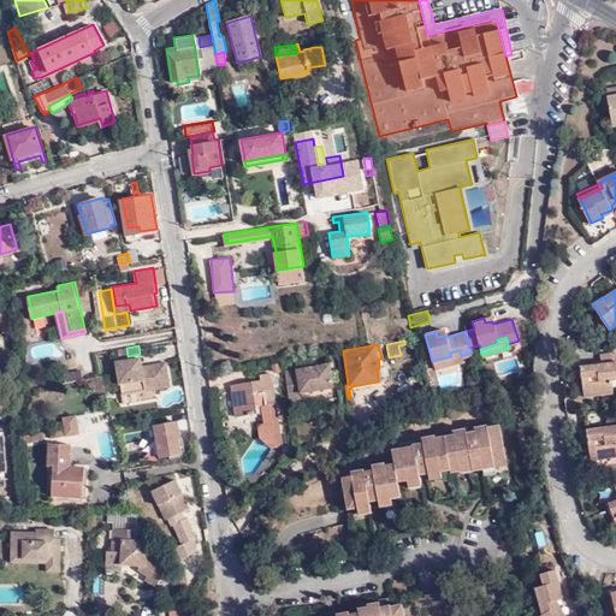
[(462,361),(461,356),(460,350),(450,353),(451,356),(432,361),(434,368),(462,361)]
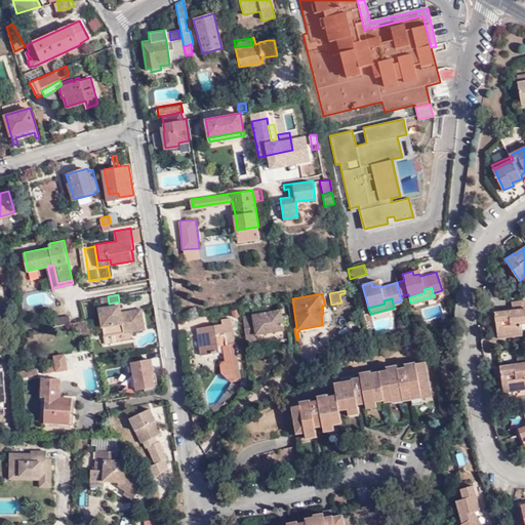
[(512,332),(512,336),(523,335),(521,321),(524,320),(524,299),(513,303),(514,311),(495,313),(497,333),(512,332)]
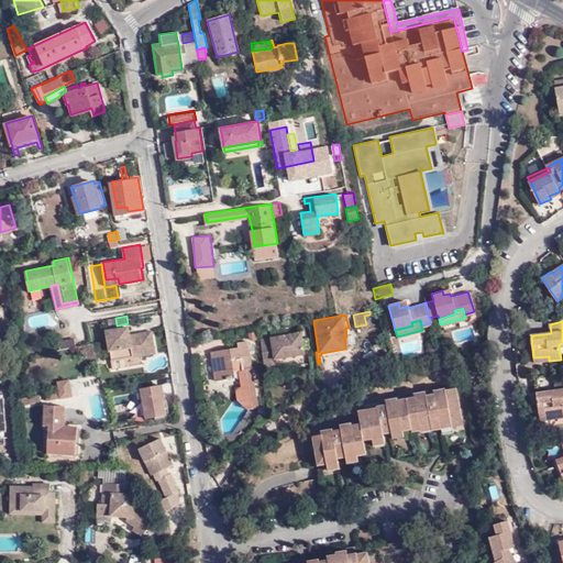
[(131,340),(130,335),(129,327),(107,331),(112,362),(155,353),(152,332),(136,334),(138,339),(131,340)]
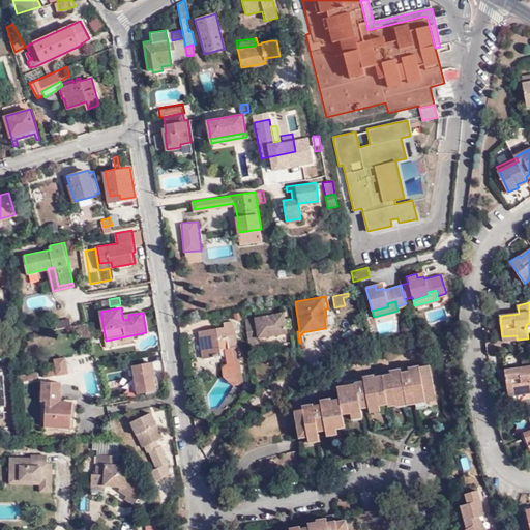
[(287,332),(283,311),(245,318),(249,343),(260,342),(260,336),(287,332)]
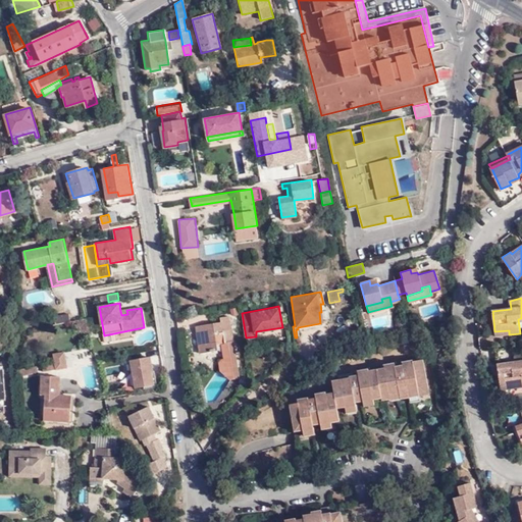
[(68,312),(54,315),(55,322),(70,320),(68,312)]
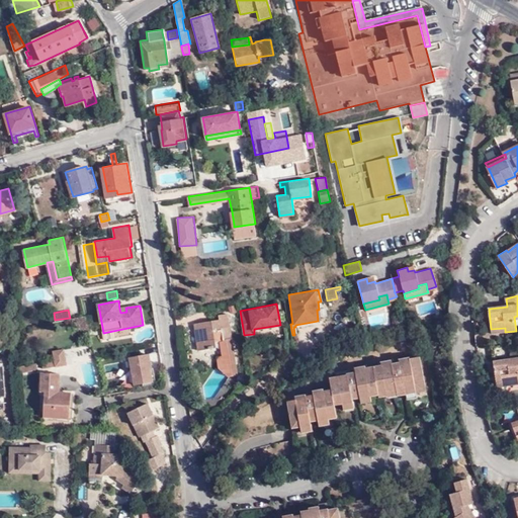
[(229,368),(239,374),(229,314),(219,315),(220,319),(195,323),(199,348),(217,346),(217,340),(221,340),(224,354),(224,358),(228,359),(229,368)]
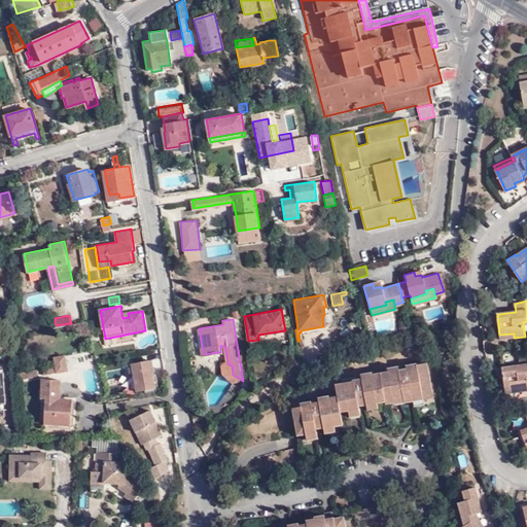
[(74,326),(76,329),(78,331),(82,334),(85,335),(90,335),(86,320),(72,322),(74,326)]
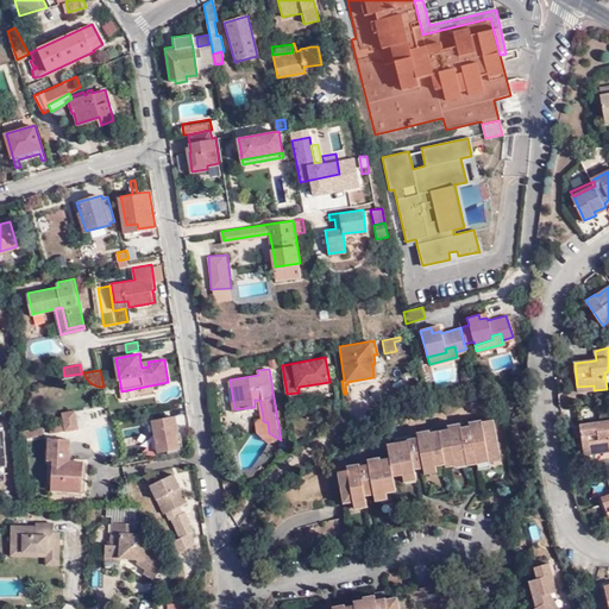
[(602,418),(601,413),(600,405),(578,407),(581,421),(602,418)]
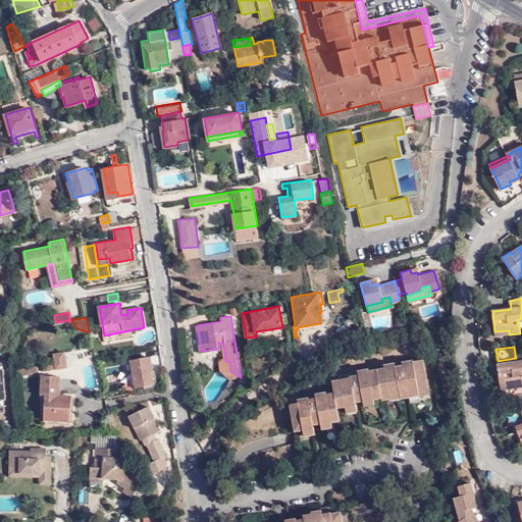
[(53,362),(66,360),(64,351),(52,354),(53,362)]
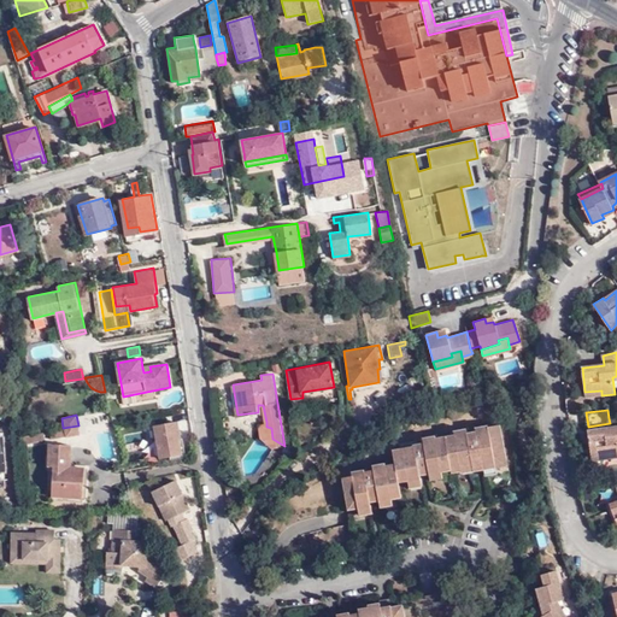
[(616,417),(609,418),(610,423),(610,427),(588,430),(593,456),(609,454),(610,458),(616,456),(616,417)]
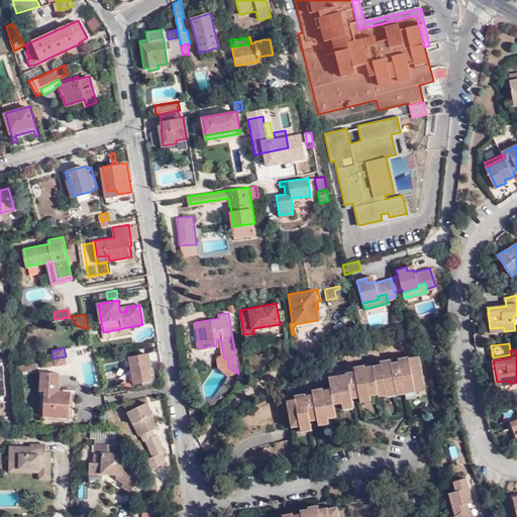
[(148,353),(130,356),(133,384),(151,381),(149,369),(151,369),(148,353)]
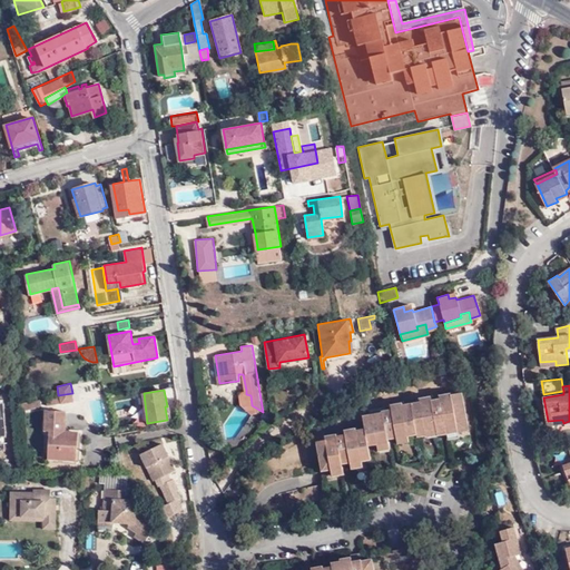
[(262,412),(263,412),(252,405),(251,395),(246,394),(246,390),(241,391),(243,403),(252,413),(262,412)]
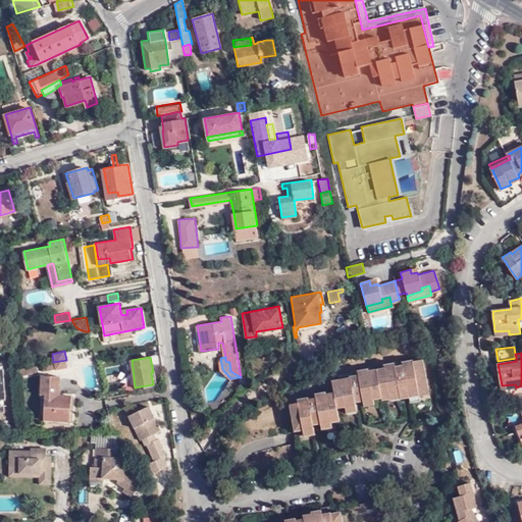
[(425,358),(413,361),(413,363),(404,364),(396,366),(385,368),(369,371),(369,372),(359,374),(351,376),(351,377),(332,381),(334,393),(326,395),(327,396),(316,398),(316,399),(309,400),(309,401),(298,403),(290,405),(295,432),(302,430),(303,432),(314,430),(313,425),(313,421),(320,420),(321,424),(321,425),(332,423),(341,421),(337,409),(346,408),(346,409),(357,407),(356,402),(355,397),(363,396),(364,401),(364,402),(375,400),(382,398),(382,400),(390,399),(389,395),(401,393),(402,398),(402,399),(406,398),(420,396),(419,392),(430,389),(425,358)]
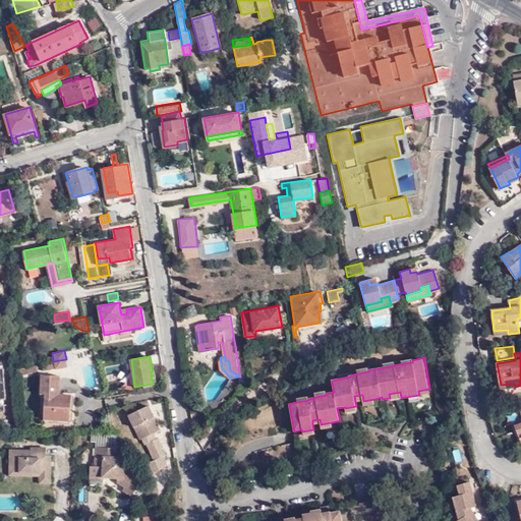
[(43,370),(67,366),(66,359),(53,361),(42,364),(43,370)]
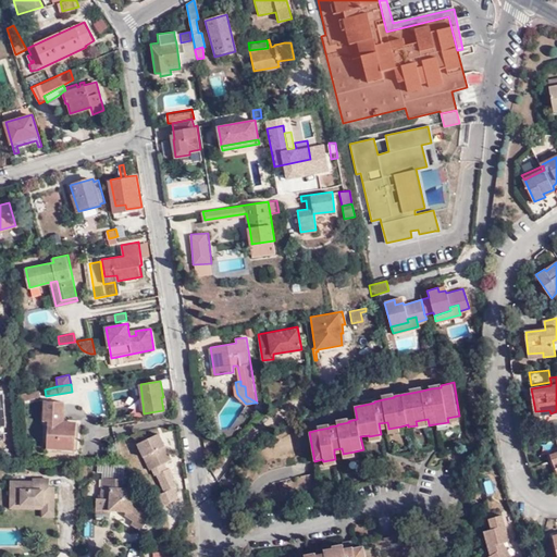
[(66,403),(45,401),(45,422),(50,421),(49,449),(76,452),(76,438),(75,438),(75,425),(77,425),(77,420),(66,419),(66,403)]
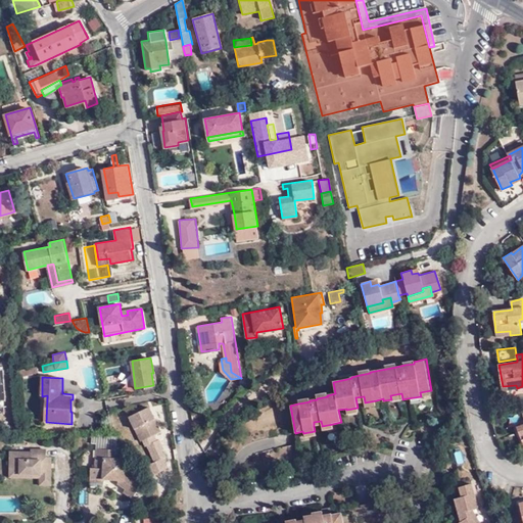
[(142,442),(161,432),(149,408),(130,417),(142,442)]
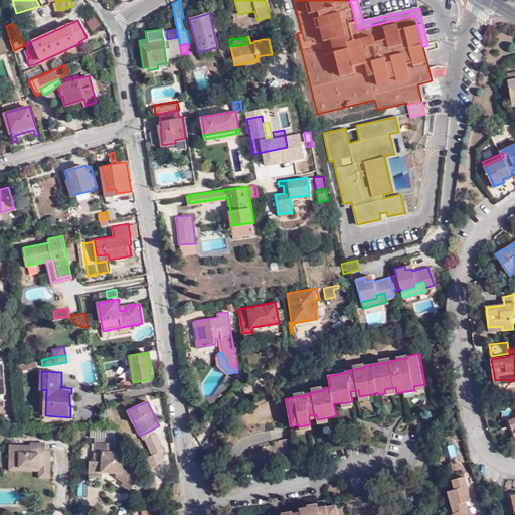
[(514,410),(506,414),(508,419),(514,415),(514,410)]
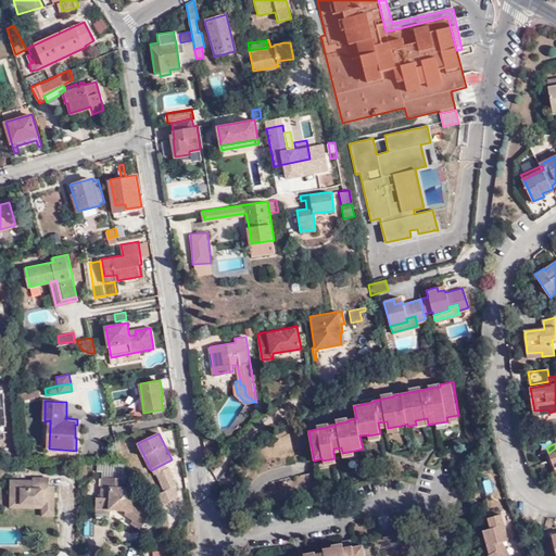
[(102,471),(101,477),(122,479),(125,479),(126,466),(119,465),(109,462),(97,463),(97,470),(102,471)]
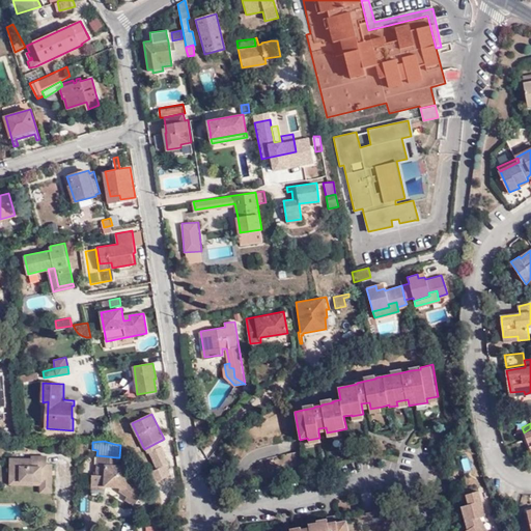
[(42,490),(52,490),(52,463),(48,463),(48,455),(32,455),(32,457),(11,458),(11,474),(21,474),(21,481),(42,480),(42,484),(42,490)]
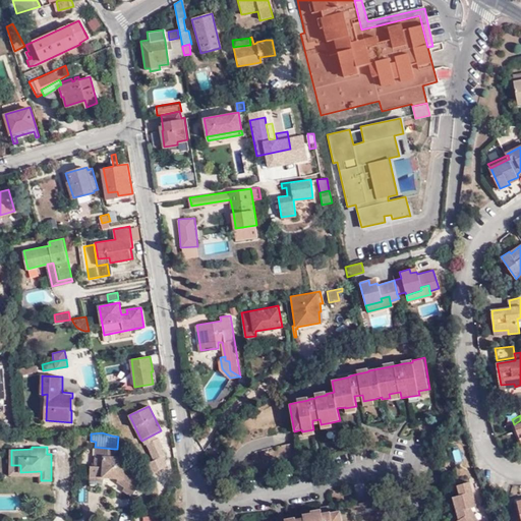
[(89,476),(102,478),(102,477),(117,478),(117,481),(124,485),(122,489),(131,496),(139,483),(131,477),(133,473),(122,466),(123,457),(114,457),(114,449),(95,447),(94,466),(90,466),(89,476)]
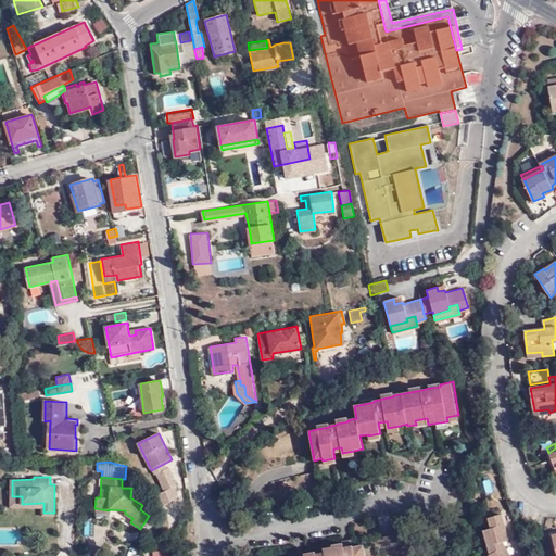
[(173,487),(158,494),(163,504),(177,497),(173,487)]
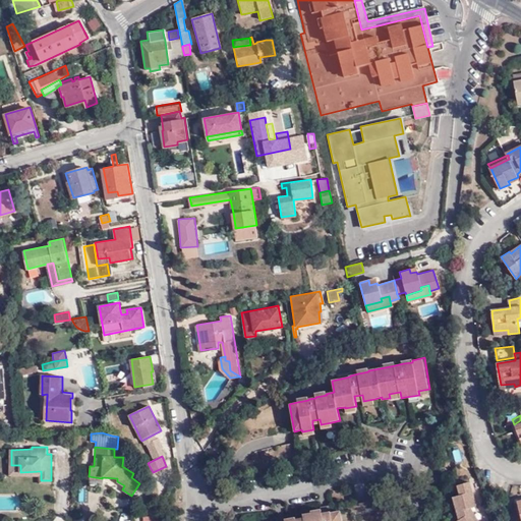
[(20,465),(11,465),(11,475),(41,475),(41,471),(20,472),(20,465)]
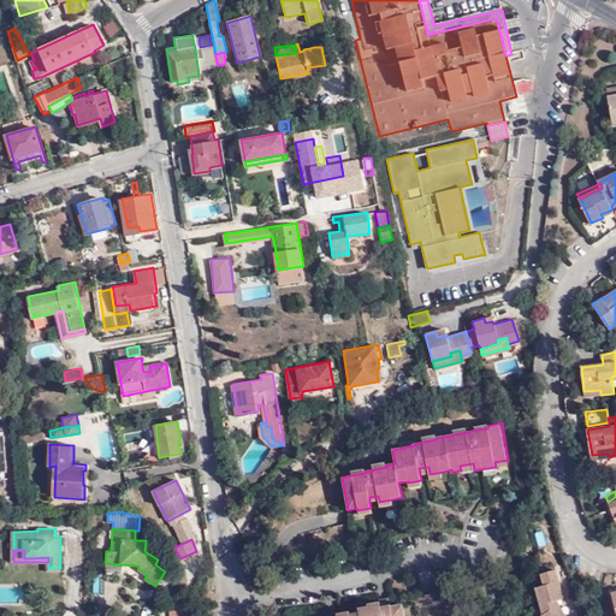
[(555,602),(558,602),(563,600),(555,570),(540,575),(544,587),(535,588),(540,606),(543,605),(546,615),(543,615),(540,615),(566,615),(561,606),(557,608),(555,602)]
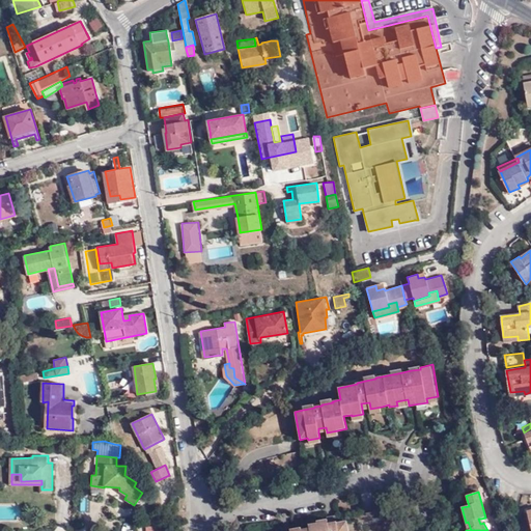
[(174,512),(170,521),(174,523),(178,514),(174,512)]
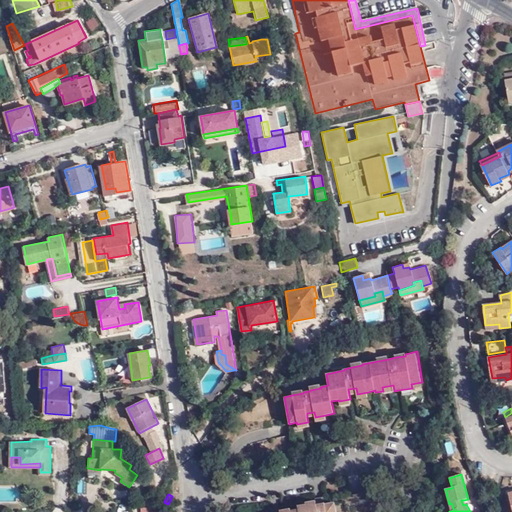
[(337,511),(335,501),(325,503),(324,498),(320,499),(316,500),(317,503),(306,505),(306,504),(297,505),(298,509),(290,510),(290,511),(287,511),(280,511),(277,511),(272,511),(337,511)]
